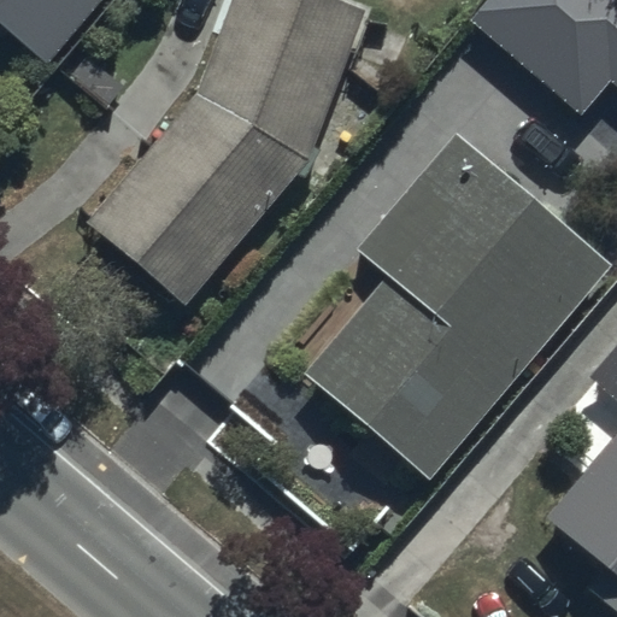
[(109,0),(0,0),(0,24),(51,68),(109,0)]
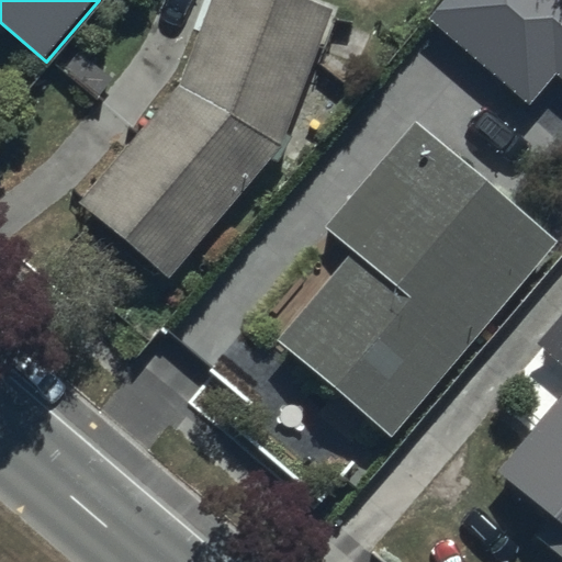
[(330,12),(301,0),(206,0),(176,87),(76,202),(166,278),(283,146),(330,12)]
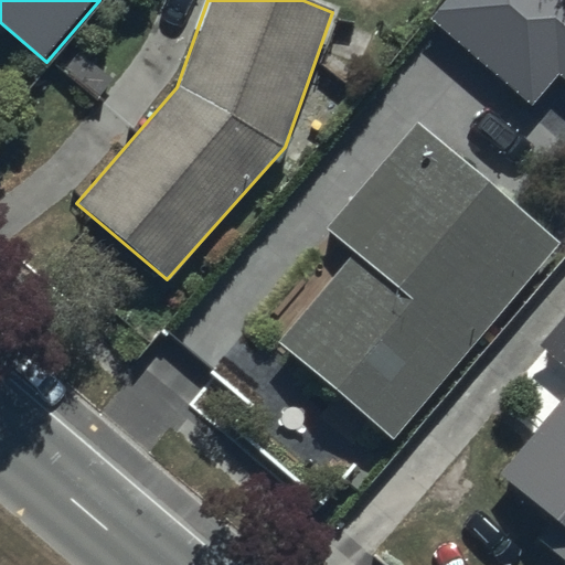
[(528,112),(553,81),(564,91),(564,0),(445,0),(424,25),(528,112)]
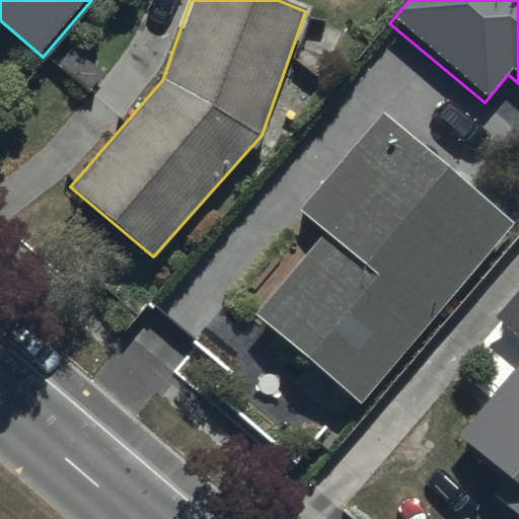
[(514,224),(380,112),(301,206),(325,226),(308,247),(302,242),(258,294),(266,300),(254,314),(363,404),(514,224)]
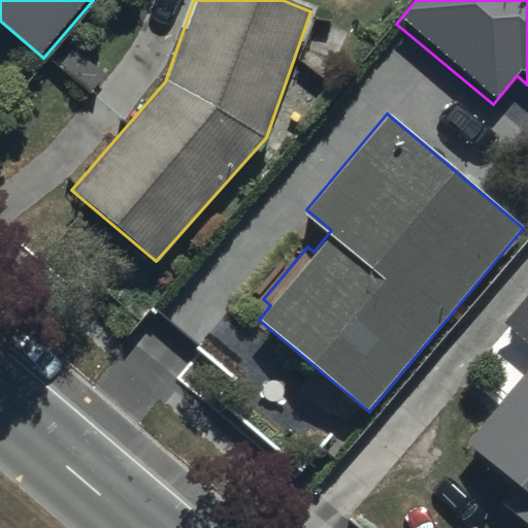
[(527,527),(527,293),(507,318),(527,335),(527,367),(465,440),(516,484),(499,503),(527,527)]
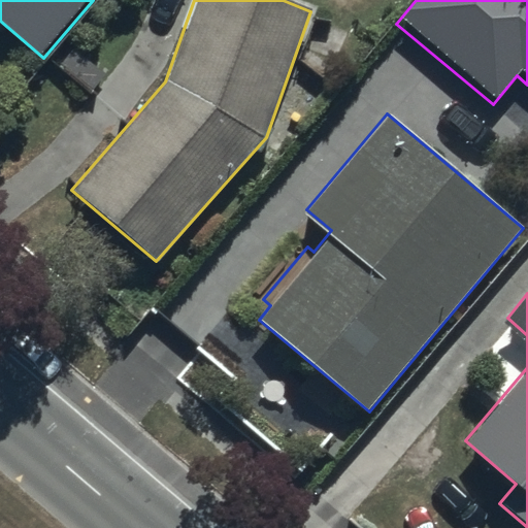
All buildings are outlined.
